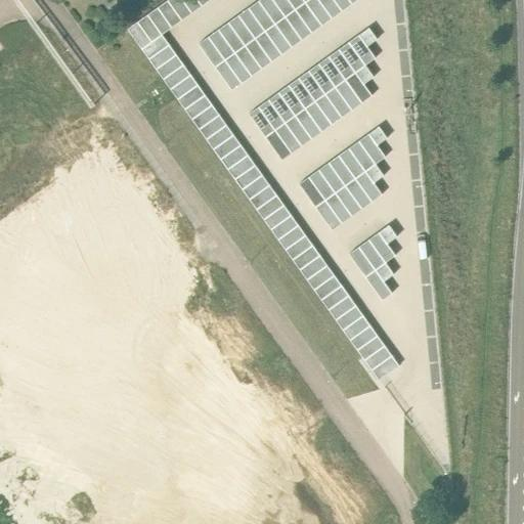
[(182,0),(168,0),(168,1),(182,20),(192,13),(182,0)]
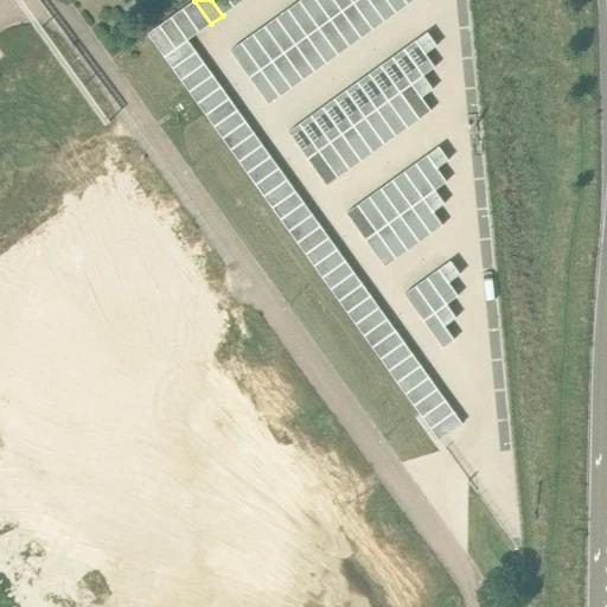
[(229,0),(211,0),(223,16),(234,7),(229,0)]
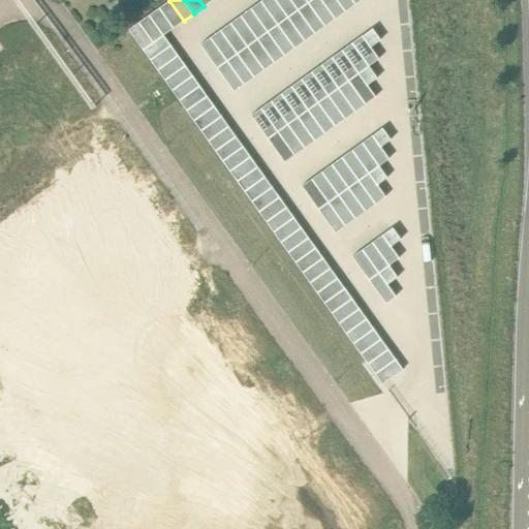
[(276,0),(261,0),(261,1),(278,25),(288,17),(276,0)]
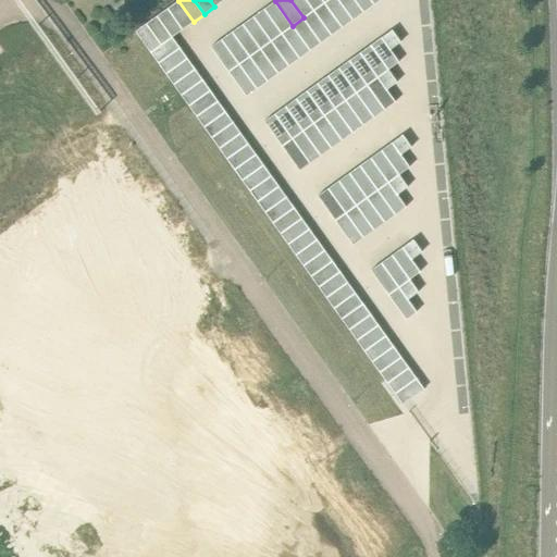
[(306,0),(291,0),(304,17),(314,10),(306,0)]
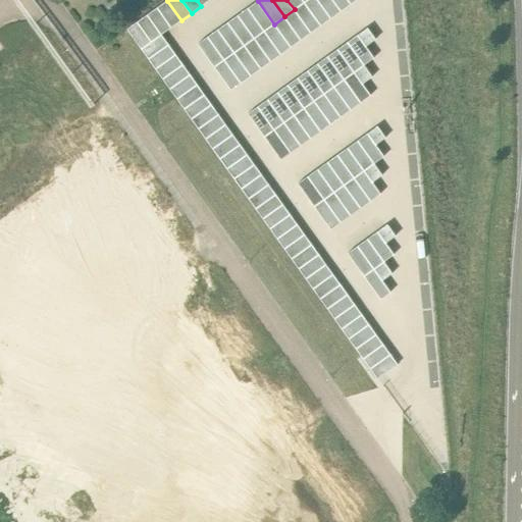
[(302,0),(286,0),(295,9),(304,2),(302,0)]
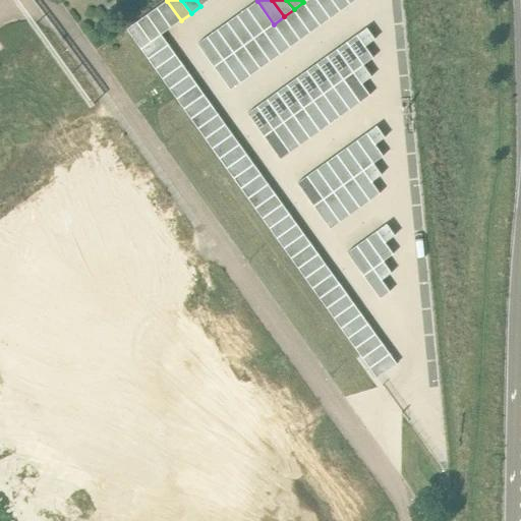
[(316,0),(306,0),(303,2),(321,25),(331,18),(316,0)]
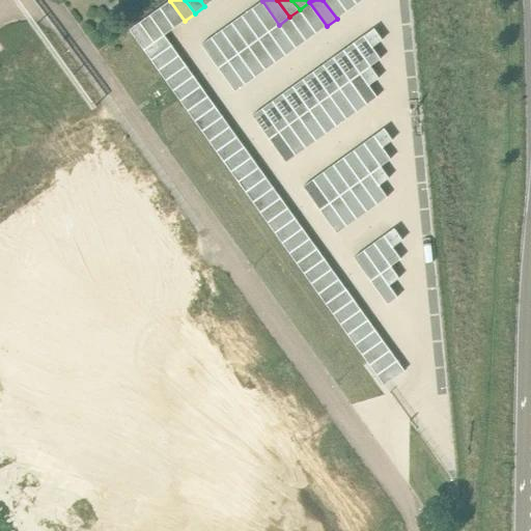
[(338,0),(323,0),(337,19),(347,11),(338,0)]
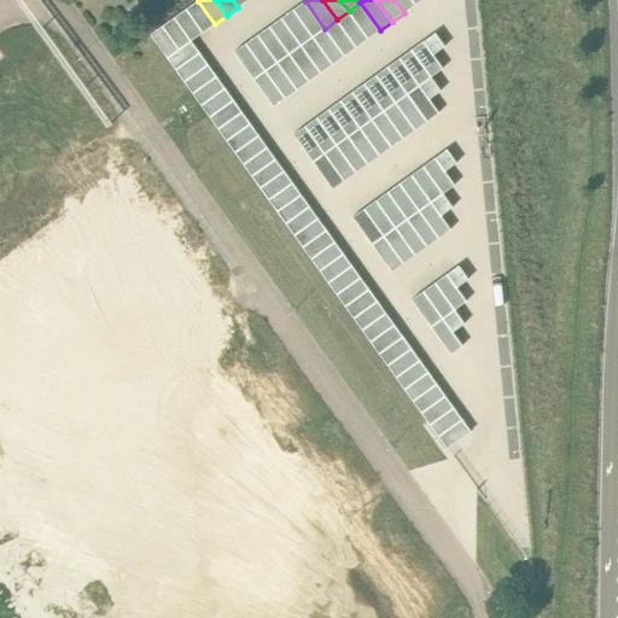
[(412,0),(394,0),(404,13),(415,5),(412,0)]
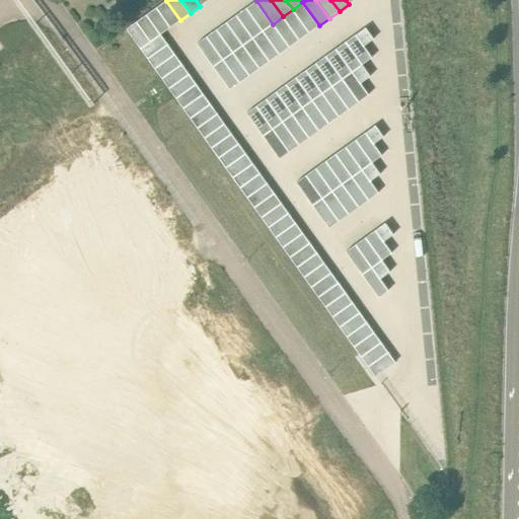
[(166,1),(156,8),(170,27),(180,20),(166,1)]
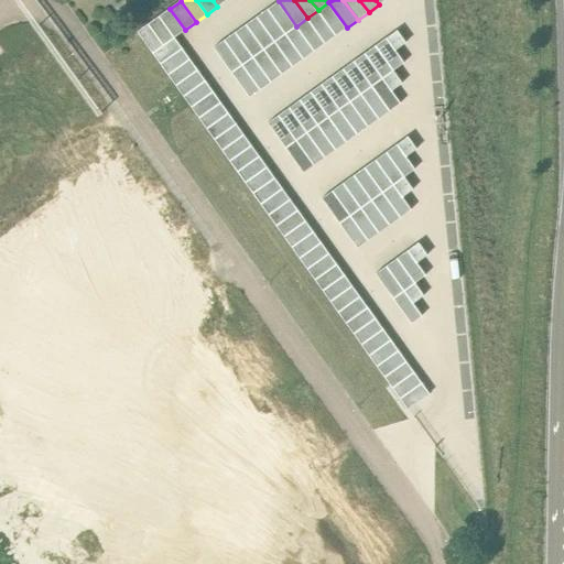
[(279,1),(268,9),(285,34),(296,26),(279,1)]
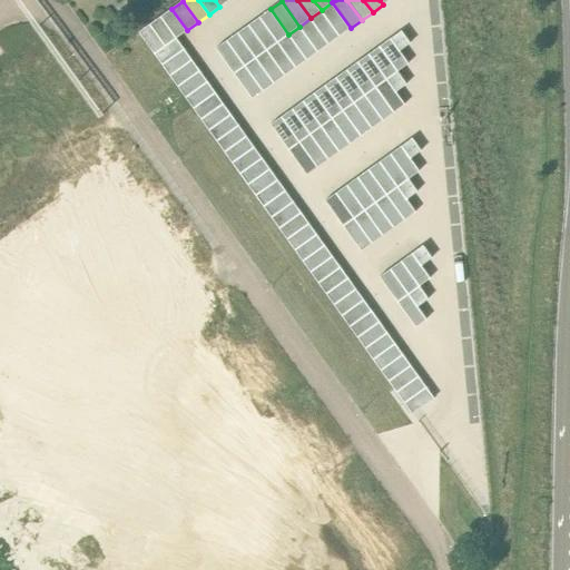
[(332,2),(322,10),(340,36),(351,28),(332,2)]
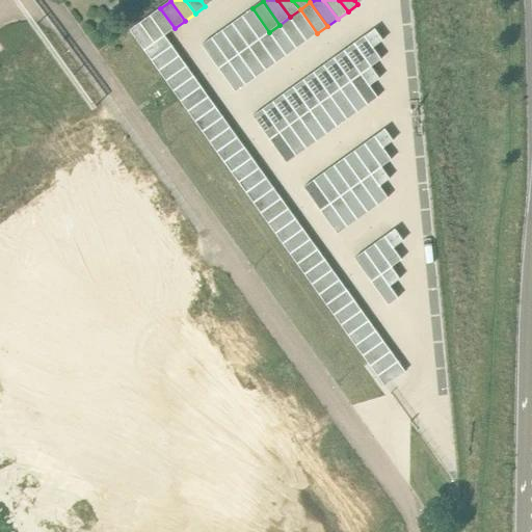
[(160,8),(140,23),(155,43),(164,35),(175,28),(160,8)]
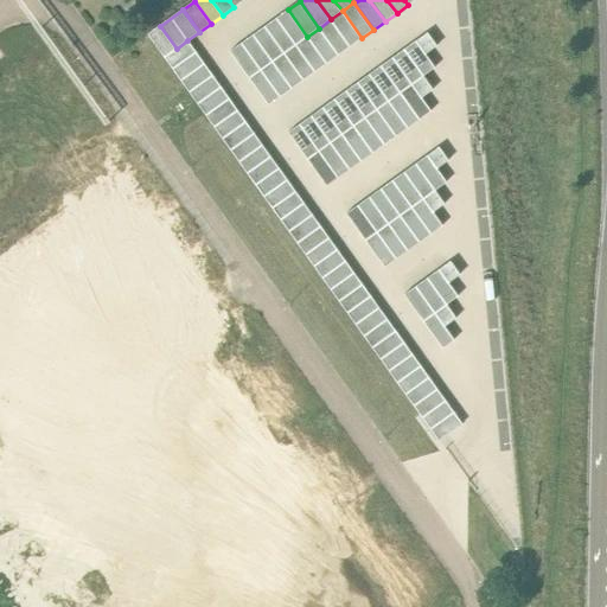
[(288,10),(276,18),(296,45),(307,37),(288,10)]
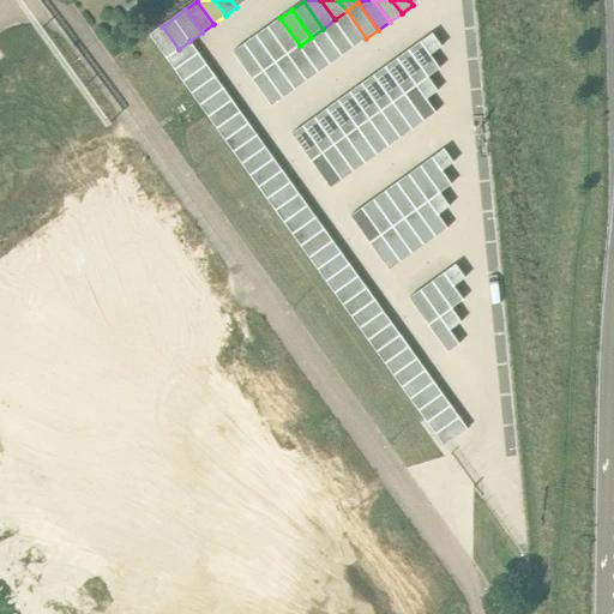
[(347,11),(335,19),(354,47),(366,38),(347,11)]
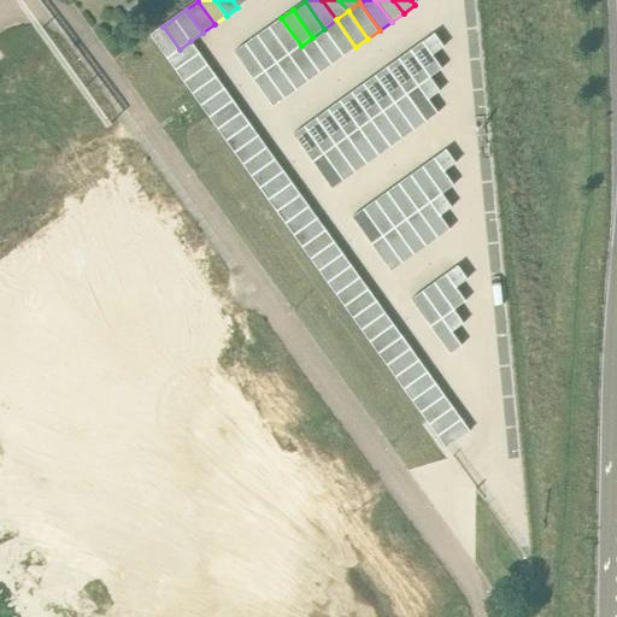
[(281,18),(269,27),(289,54),(301,46),(281,18)]
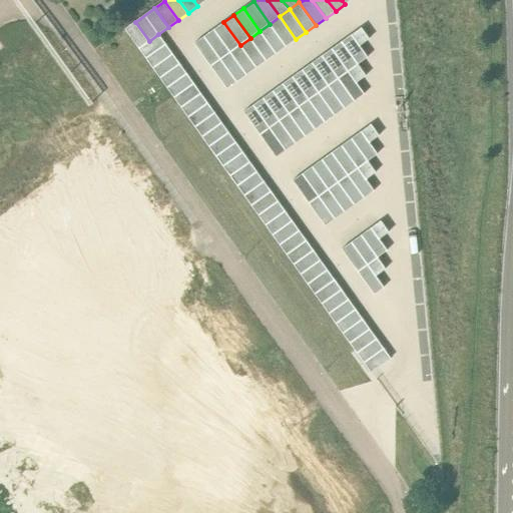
[(280,16),(270,24),(287,46),(296,39),(280,16)]
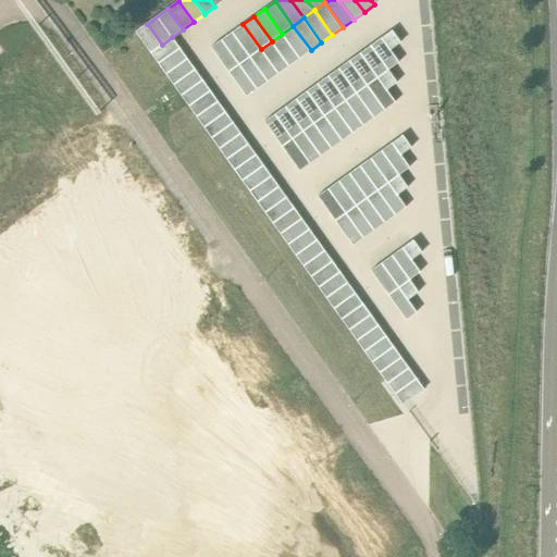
[(147,24),(136,32),(151,52),(159,63),(181,48),(172,37),(162,45),(147,24)]
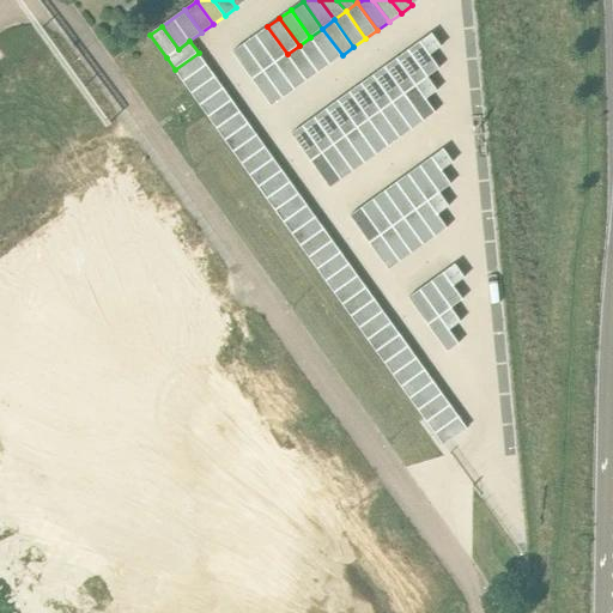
[(267,26),(256,35),(275,62),(287,54),(267,26)]
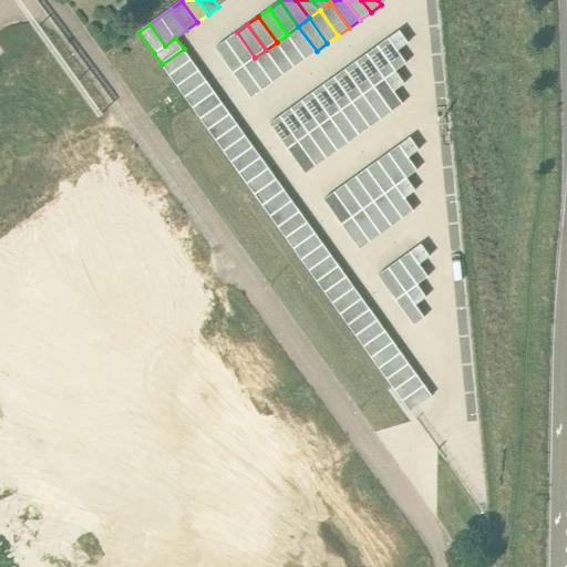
[(298,27),(287,34),(306,59),(317,51),(298,27)]
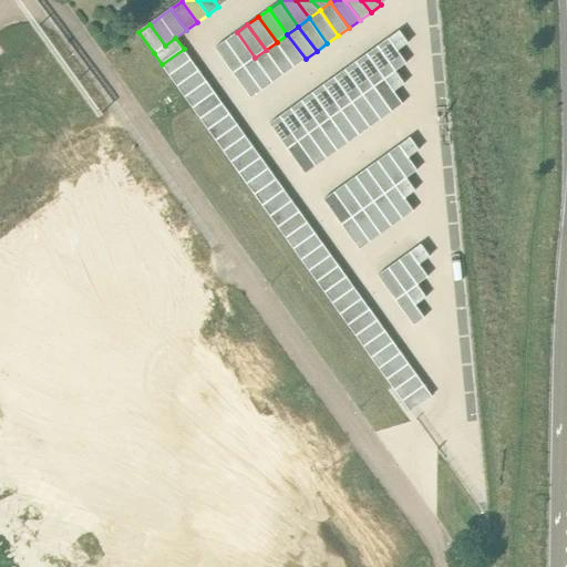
[(399,30),(389,38),(398,51),(409,42),(399,30)]
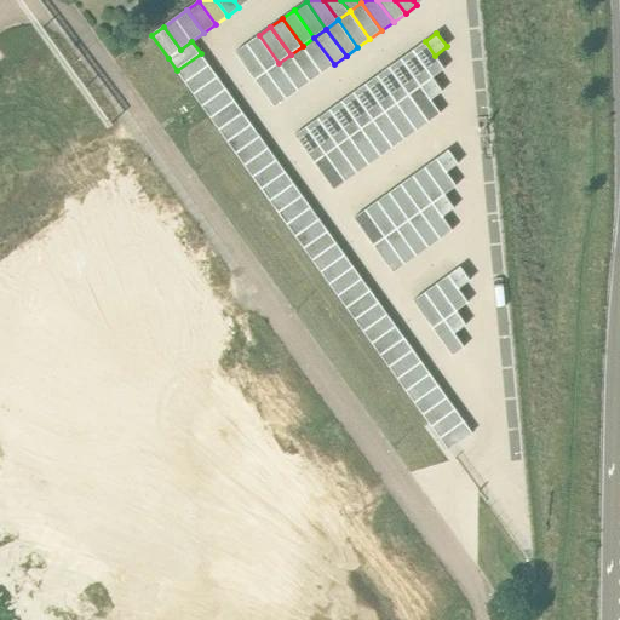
[(259,35),(247,44),(267,72),(279,63),(259,35)]
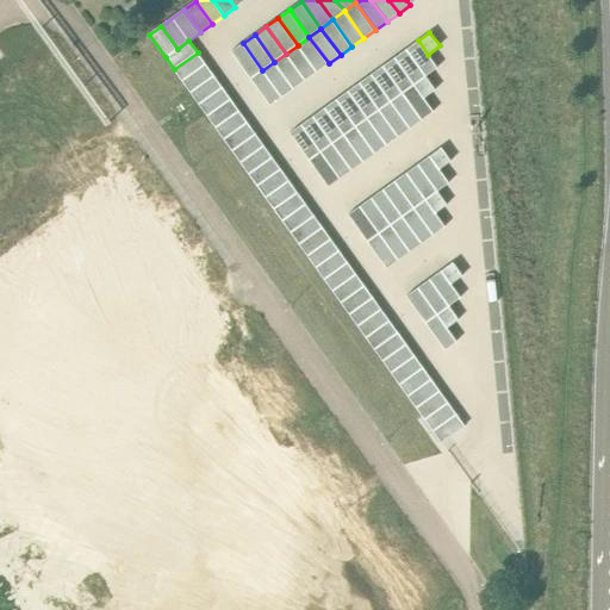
[(309,37),(298,45),(317,72),(329,63),(309,37)]
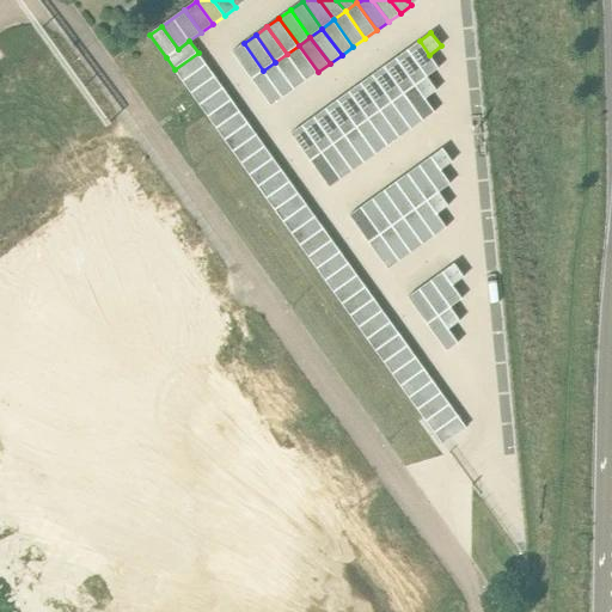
[(420,41),(408,49),(427,77),(439,68),(429,55),(420,41)]
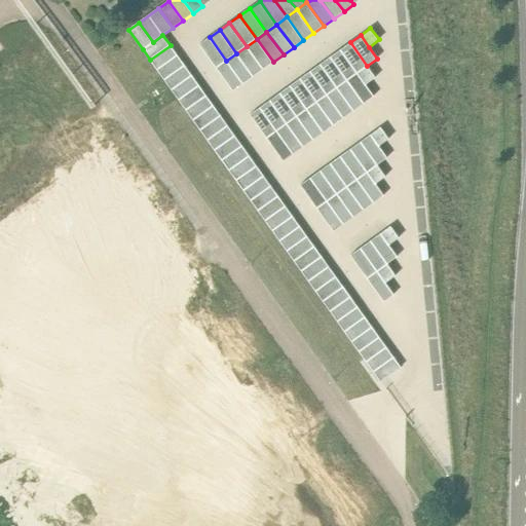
[(210,37),(199,44),(216,68),(226,61),(210,37)]
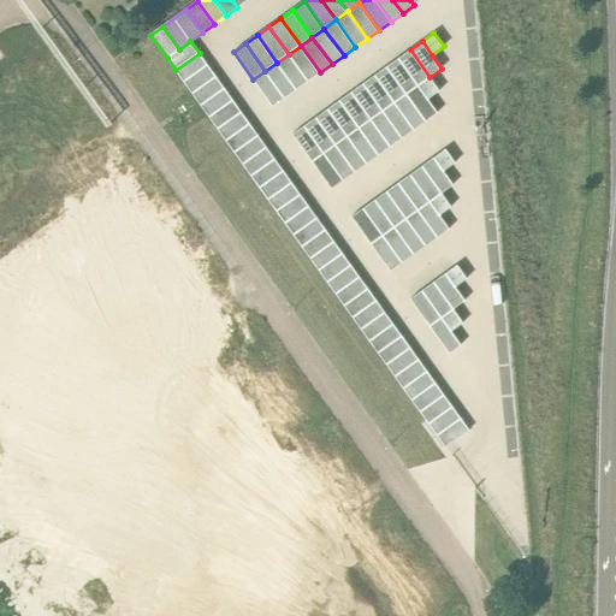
[(301,46),(289,54),(308,81),(320,72),(301,46)]
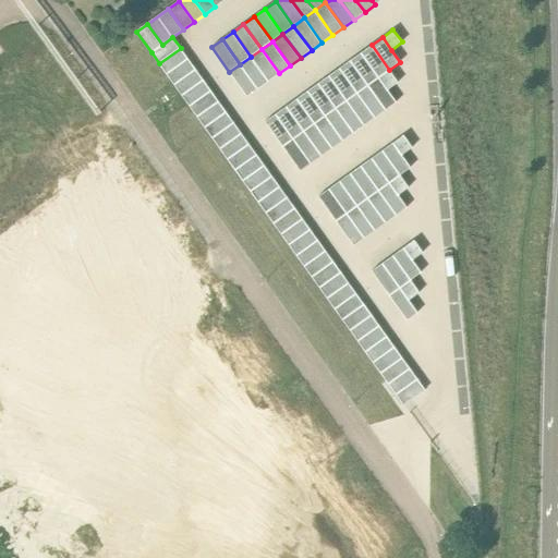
[(372,45),(361,52),(378,77),(389,70),(372,45)]
